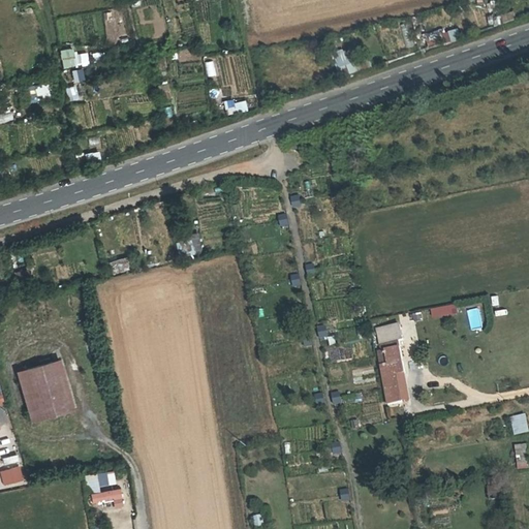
[(447,42),(463,38),(460,28),(444,32),(447,42)]
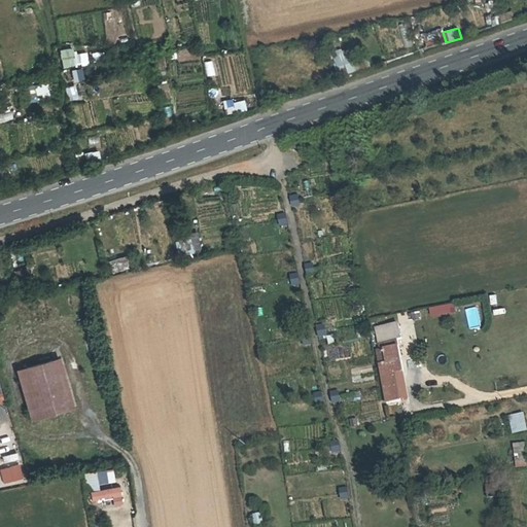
[(60,49),(63,67),(76,65),(73,46),(60,49)]
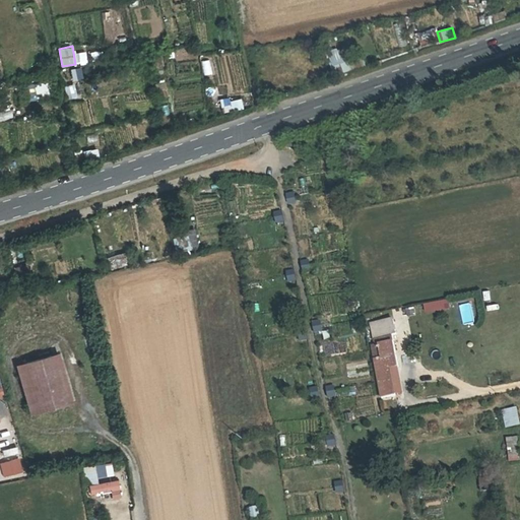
[(341,63),(344,72),(351,70),(343,47),(329,52),(333,65),(341,63)]
